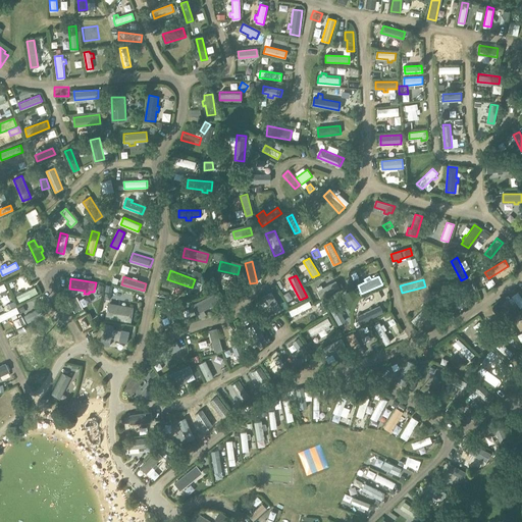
[(34,280),(12,290),(14,296),(37,285),(34,280)]
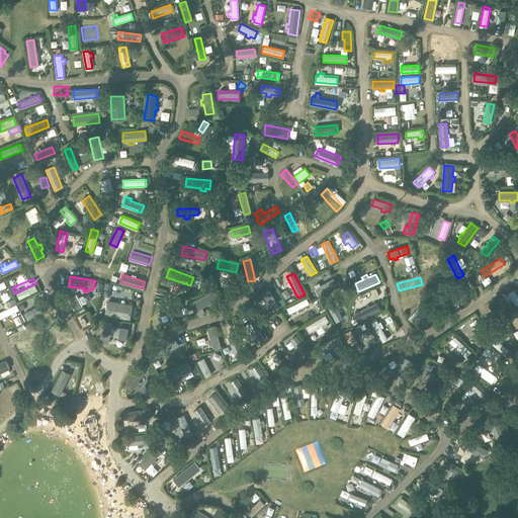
[(319,294),(336,285),(333,279),(315,288),(319,294)]
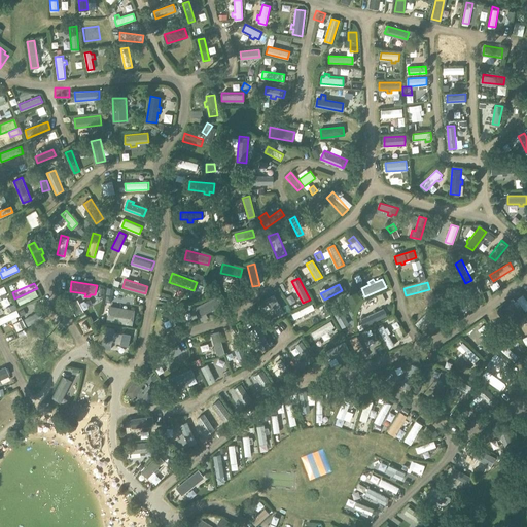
[(18,299),(20,305),(38,295),(35,289),(18,299)]
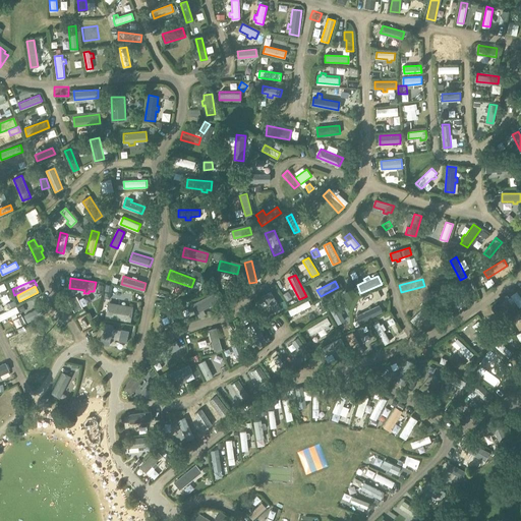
[(451,287),(445,289),(450,309),(456,307),(451,287)]
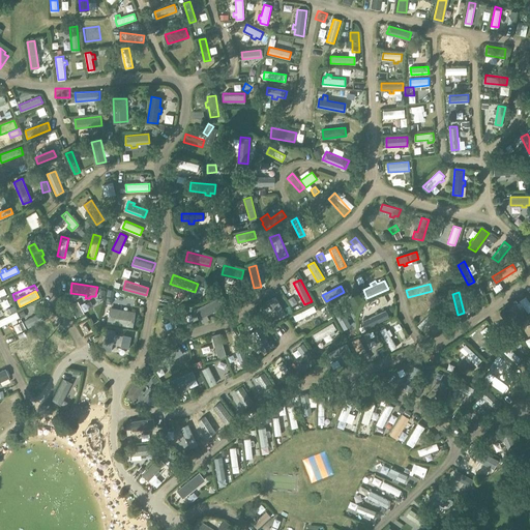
[(283,310),(274,296),(268,300),(280,319),(287,315),(284,311),(283,310)]
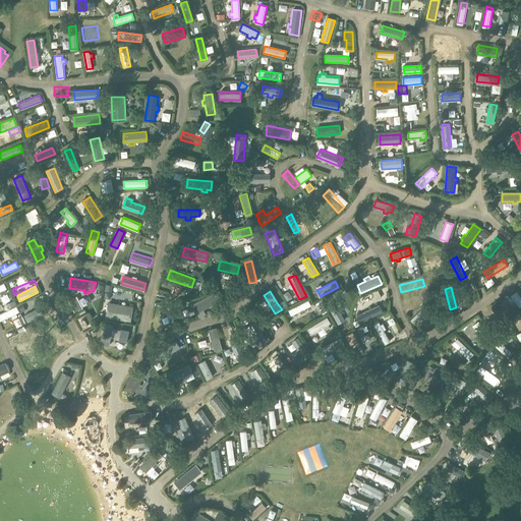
[(511,296),(515,301),(513,303),(516,308),(519,306),(520,307),(520,306),(520,297),(517,291),(511,296)]
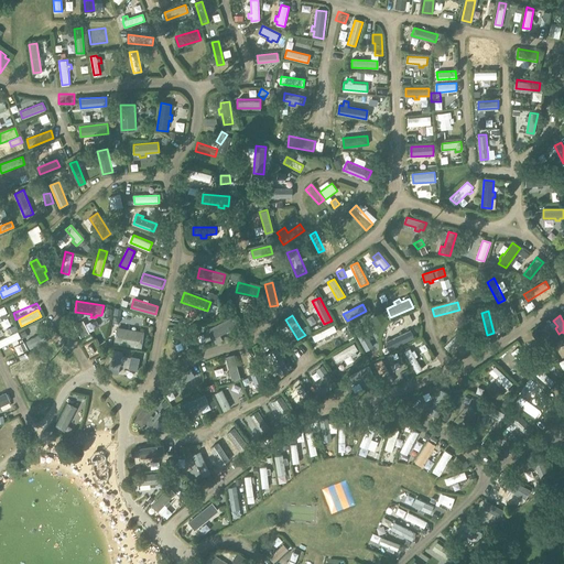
[(207,329),(212,338),(236,325),(231,316),(207,329)]
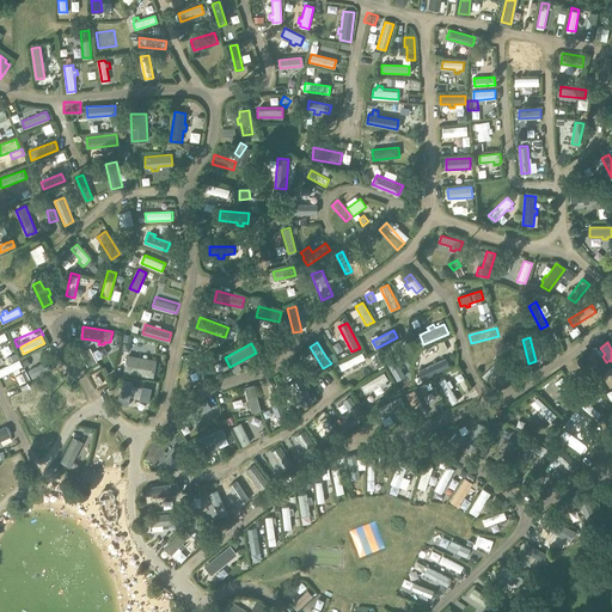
[(97,361),(91,348),(81,353),(89,366),(97,361)]
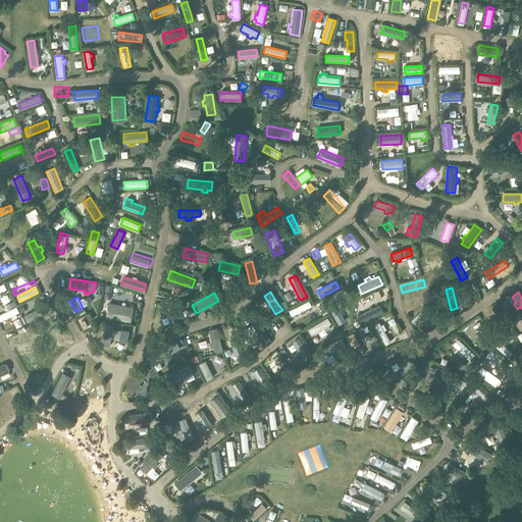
[(289,307),(284,301),(278,305),(279,306),(282,310),(282,311),(289,307)]
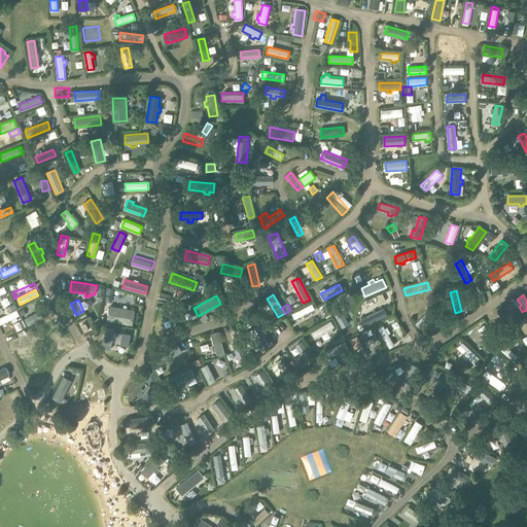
[(303,315),(304,317),(310,314),(309,312),(315,309),(312,304),(292,313),(295,319),(303,315)]
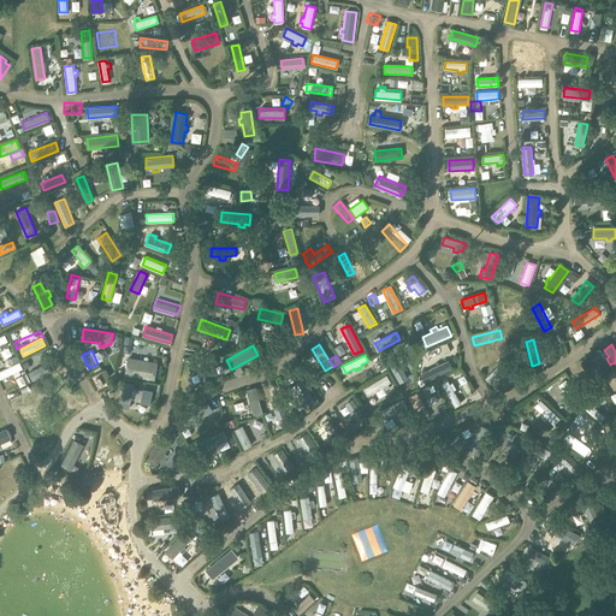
[(499,355),(481,371),(487,375),(504,360),(499,355)]
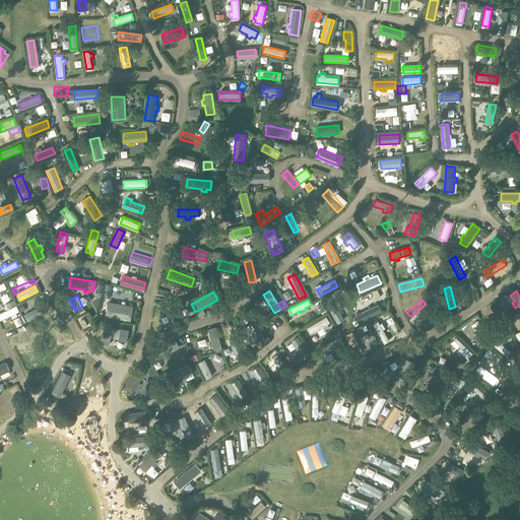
[(103,305),(102,313),(107,314),(107,317),(132,321),(134,306),(109,301),(108,306),(103,305)]
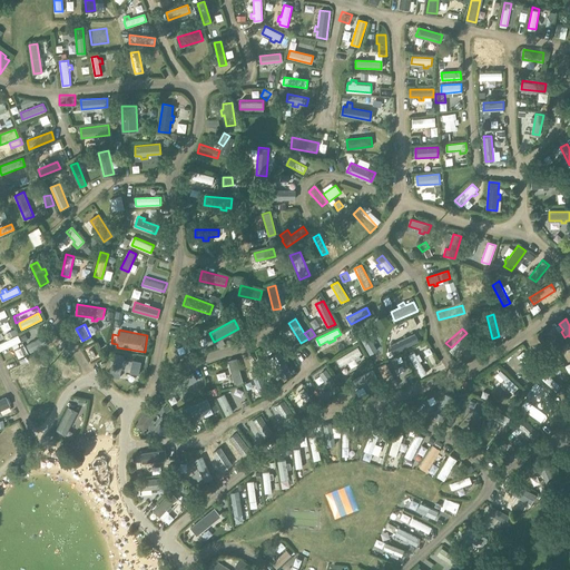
[(365,330),(359,333),(370,354),(377,350),(365,330)]
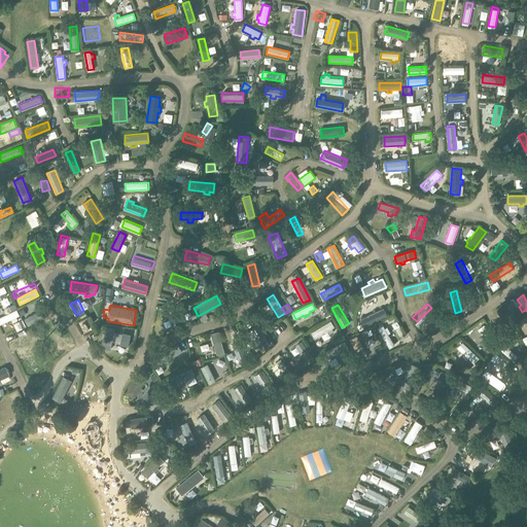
[(387,314),(384,308),(361,319),(364,325),(387,314)]
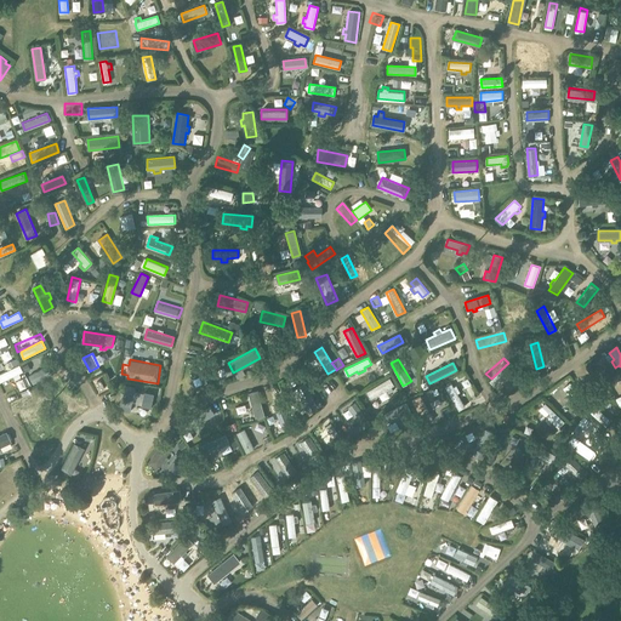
[(29,376),(33,383),(57,371),(52,364),(29,376)]
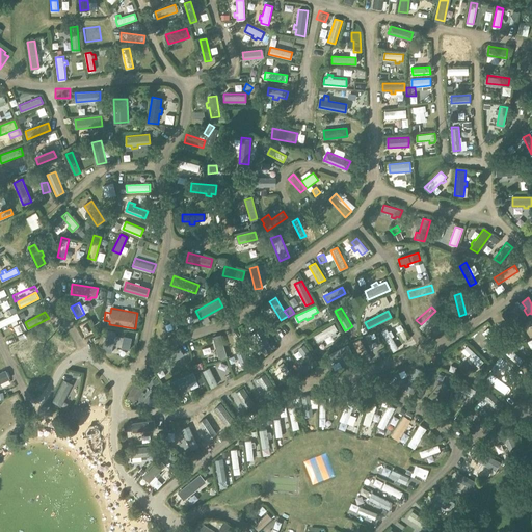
[(20,318),(17,313),(0,320),(0,327),(11,322),(14,325),(18,323),(17,320),(20,318)]
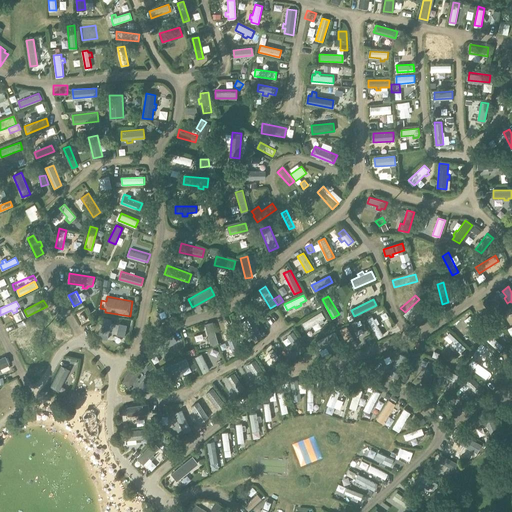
[(169,301),(162,303),(168,320),(175,317),(169,301)]
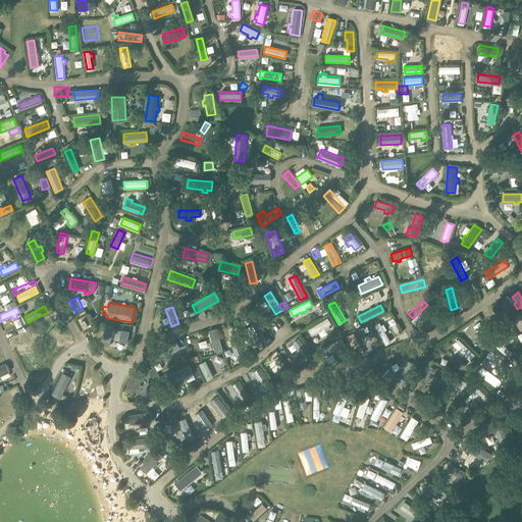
[(331,324),(328,317),(309,328),(313,335),(331,324)]
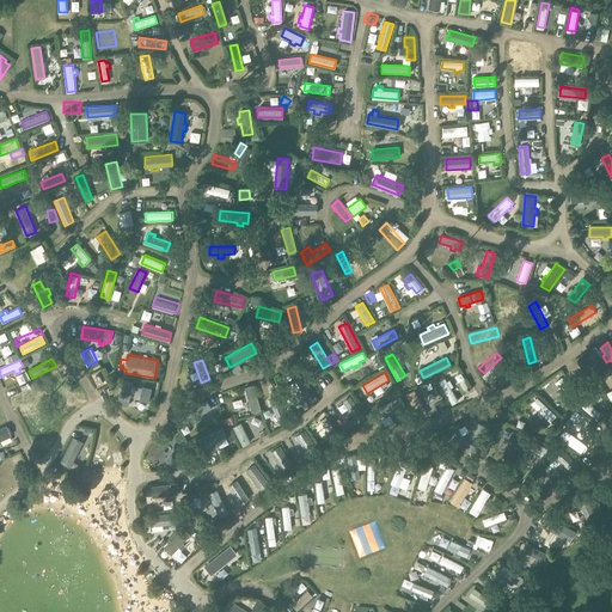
[(130,396),(133,385),(134,380),(124,378),(120,403),(129,405),(130,396)]
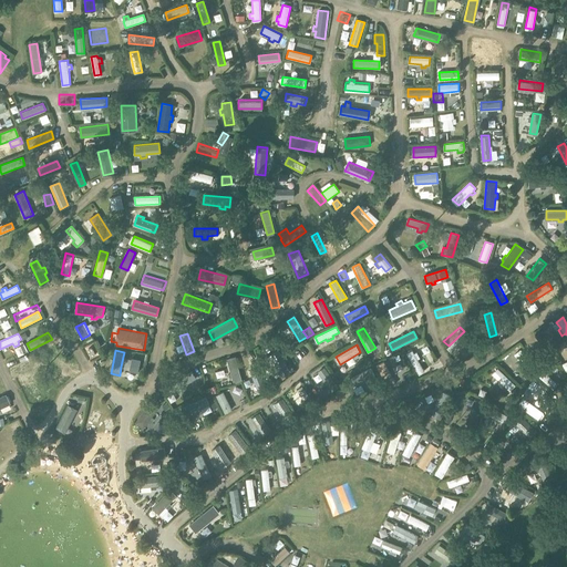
[(270,354),(280,375),(289,371),(279,350),(270,354)]
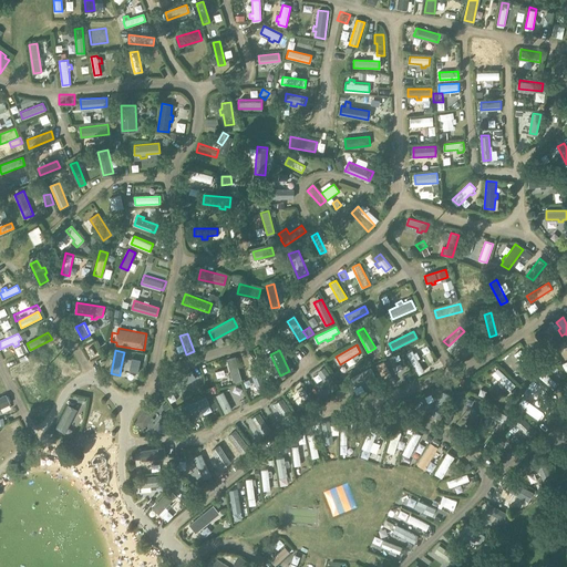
[(519,366),(523,370),(526,368),(526,370),(533,364),(521,350),(514,354),(522,363),(519,366)]
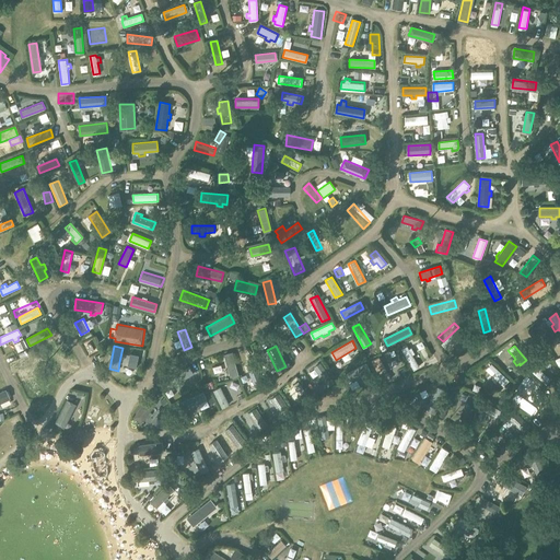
[(407,347),(401,350),(413,370),(419,366),(411,354),(415,353),(411,348),(409,349),(407,347)]
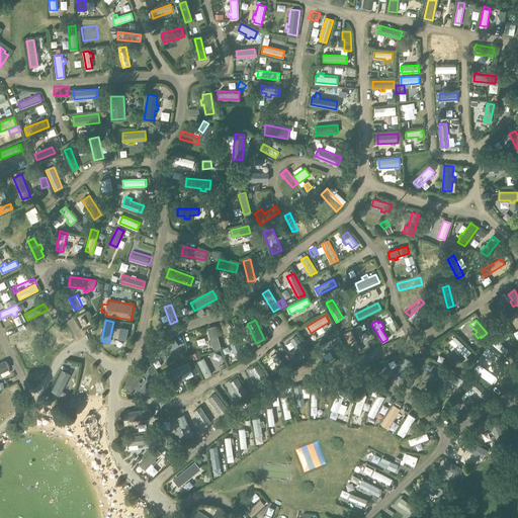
[(63,337),(69,334),(64,325),(58,329),(63,337)]
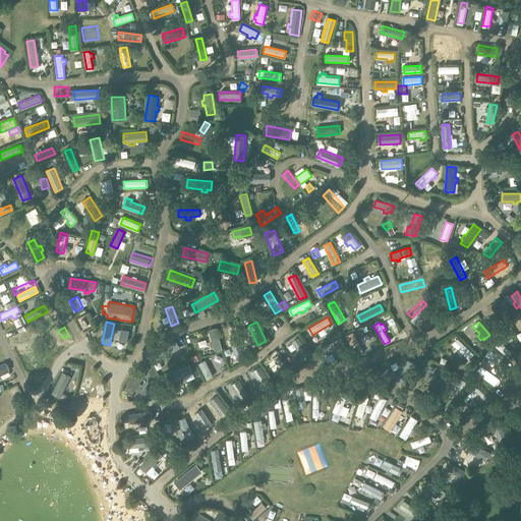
[(467,327),(461,332),(466,338),(472,334),(467,327)]
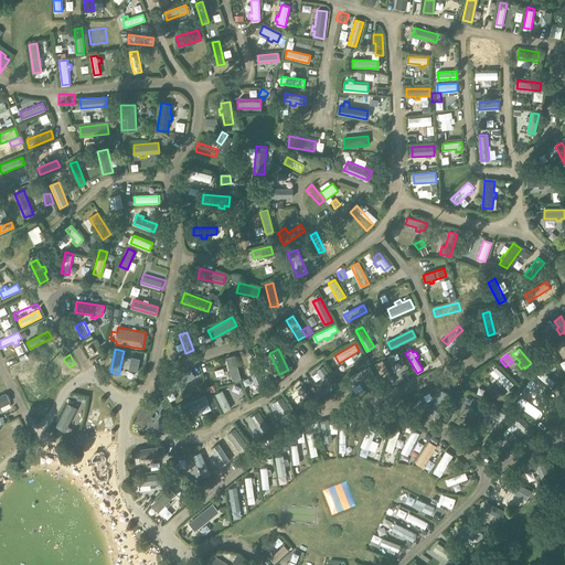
[(129,369),(138,371),(140,358),(131,355),(131,356),(129,366),(129,369)]
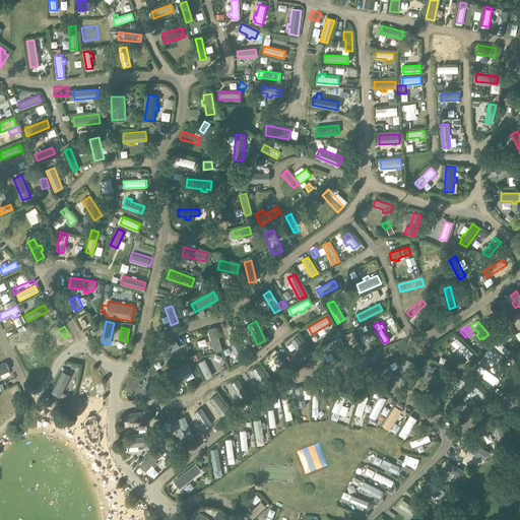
[(221,348),(215,327),(208,329),(214,349),(221,348)]
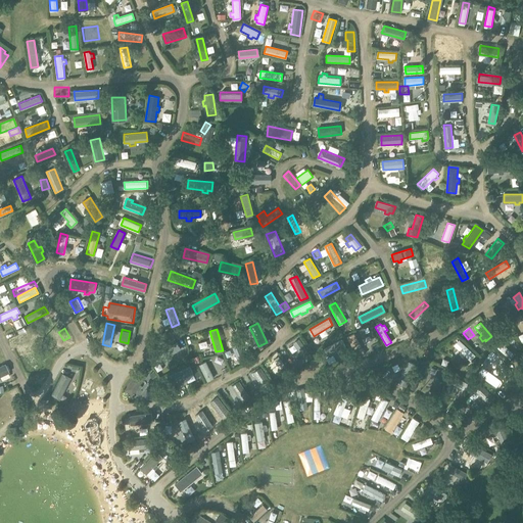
[(247,331),(241,334),(246,341),(251,338),(247,331)]
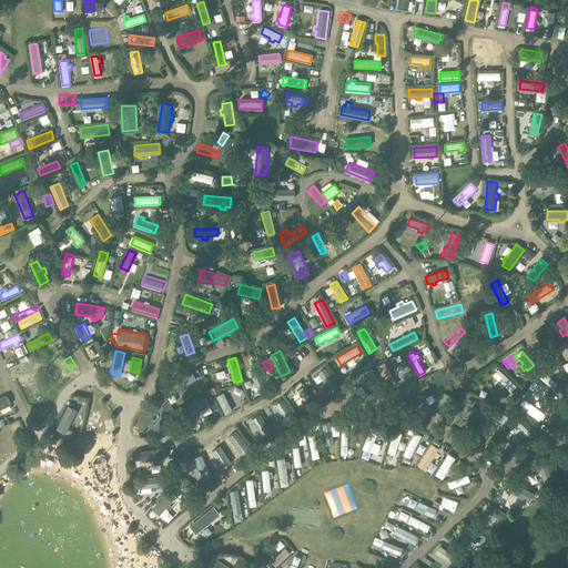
[(364,359),(350,371),(355,377),(368,366),(364,359)]
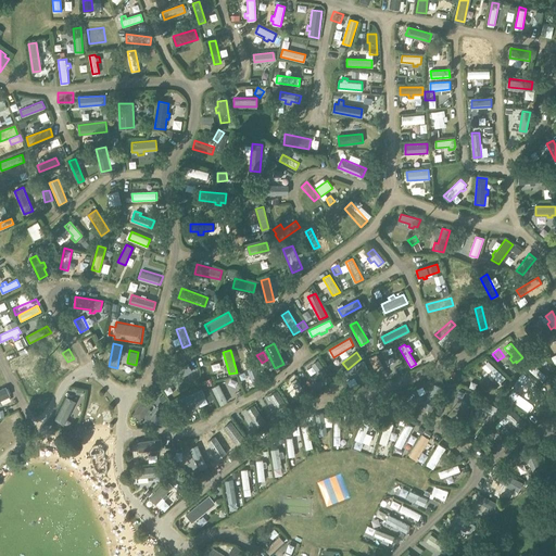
[(36,353),(27,357),(40,379),(49,375),(36,353)]
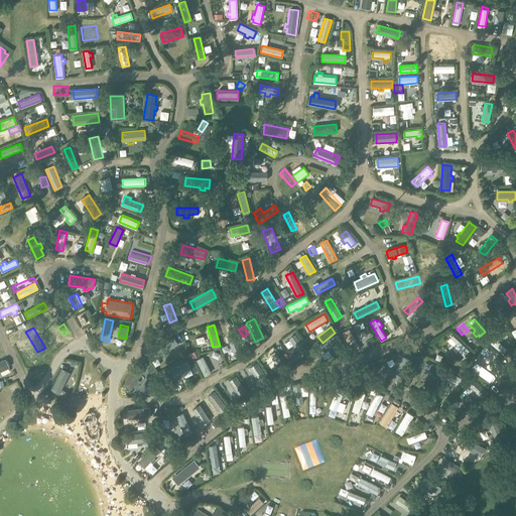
[(196,340),(204,337),(202,330),(194,333),(196,340)]
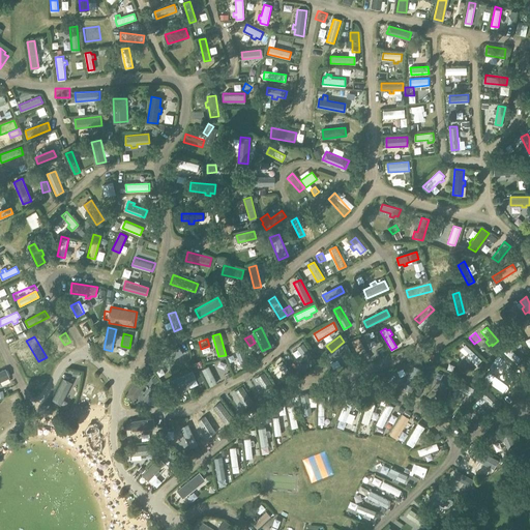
[(370,359),(358,339),(352,342),(363,362),(370,359)]
